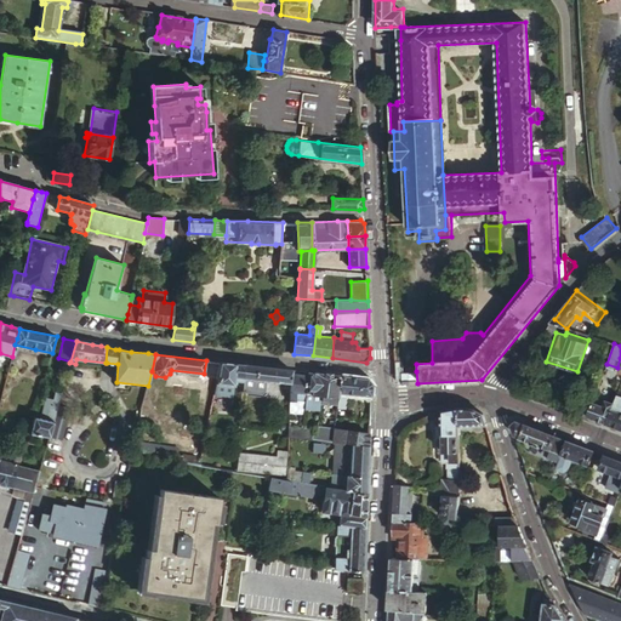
[(214,360),(206,360),(204,374),(171,370),(170,374),(217,380),(221,362),(214,360)]
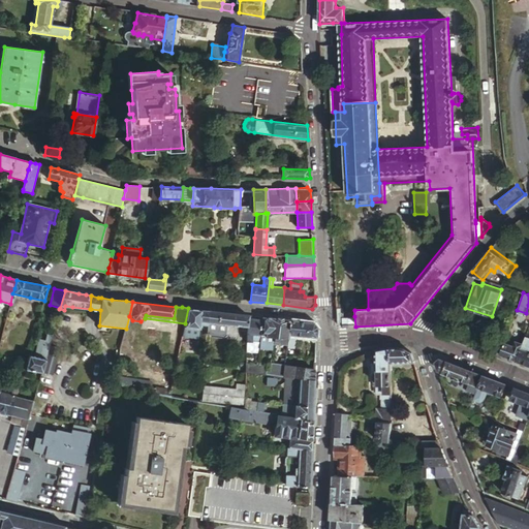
[(209,310),(188,308),(185,323),(185,327),(183,336),(198,338),(199,325),(207,325),(208,323),(209,310)]
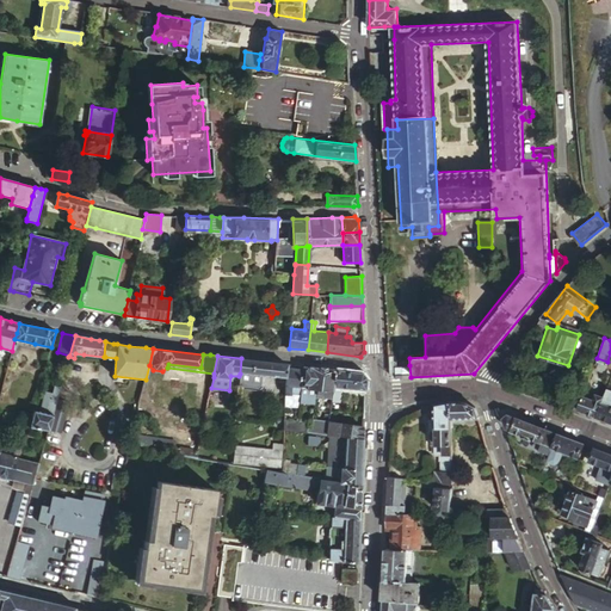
[(289,364),(241,358),(240,374),(275,377),(275,376),(288,377),(288,368),(289,364)]
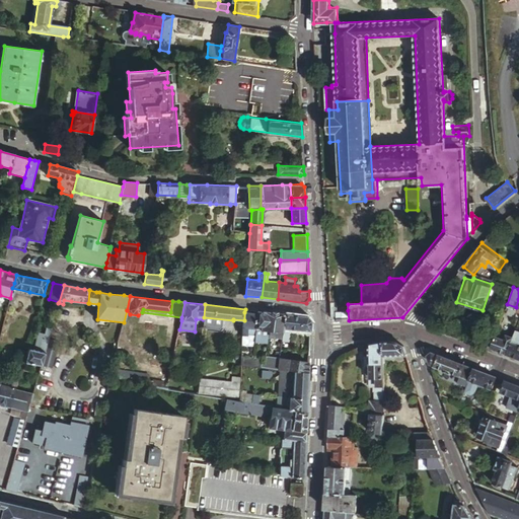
[(337,311),(338,320),(349,320),(348,310),(337,311)]
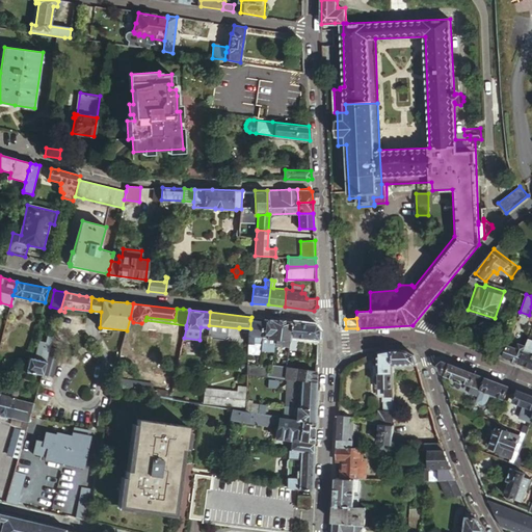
[(264,319),(264,321),(263,330),(268,330),(268,333),(276,334),(277,334),(278,330),(280,330),(281,320),(280,320),(264,319)]
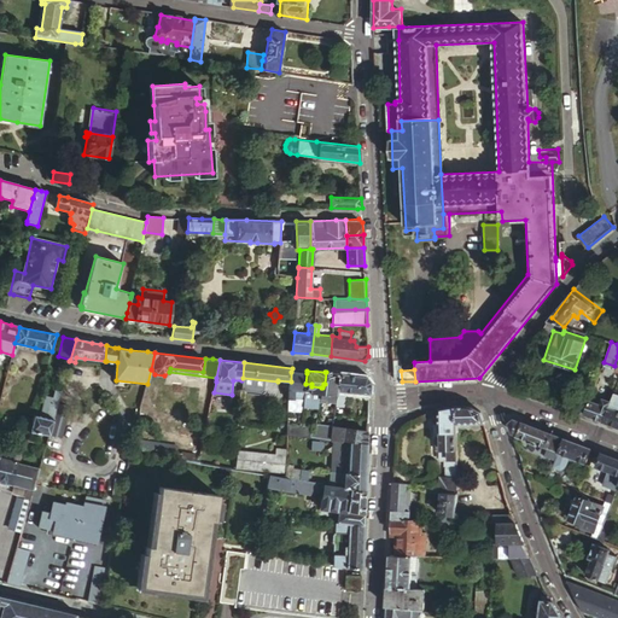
[(307,373),(291,372),(291,382),(290,398),(295,398),(296,390),(304,391),(305,384),(307,373)]
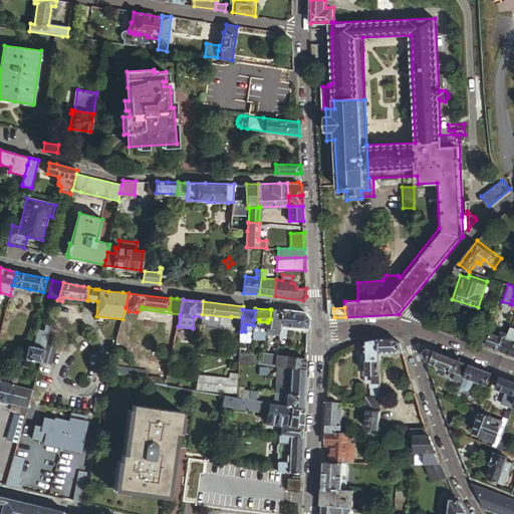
[(283,311),(271,309),(270,319),(269,319),(268,322),(267,322),(267,326),(268,326),(281,328),(283,311)]
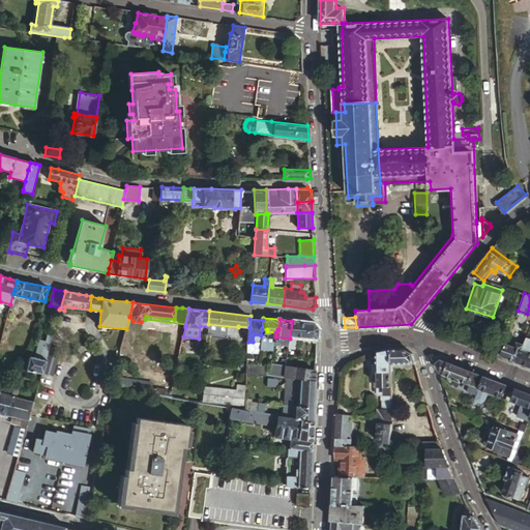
[(315,323),(292,321),(290,339),(289,344),(295,345),(295,335),(318,339),(318,327),(315,323)]
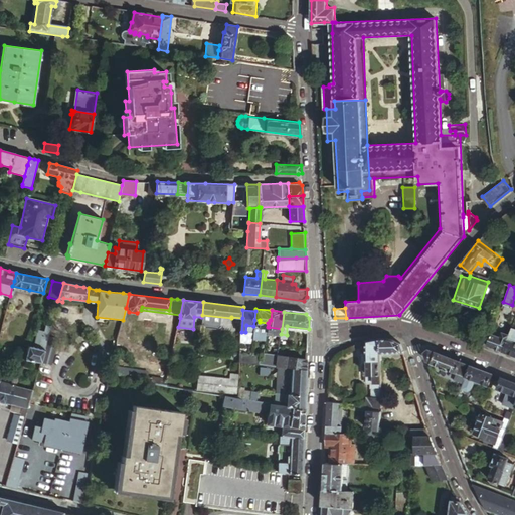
[(253,326),(252,333),(267,335),(269,327),(268,327),(268,323),(260,322),(260,320),(254,320),(253,326)]
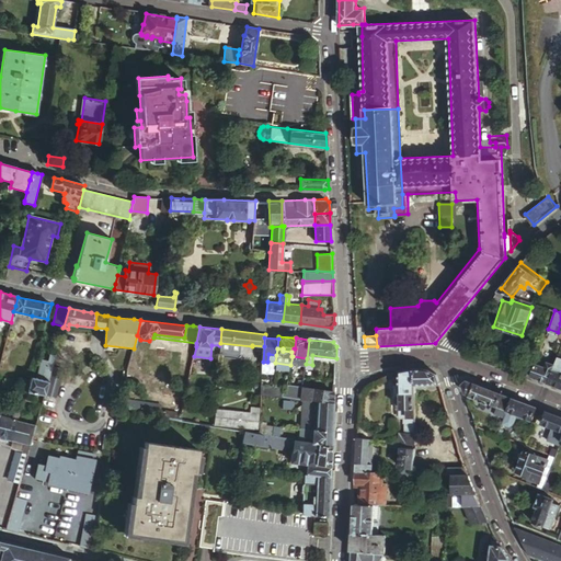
[(512,350),(505,366),(508,367),(514,369),(521,353),(512,350)]
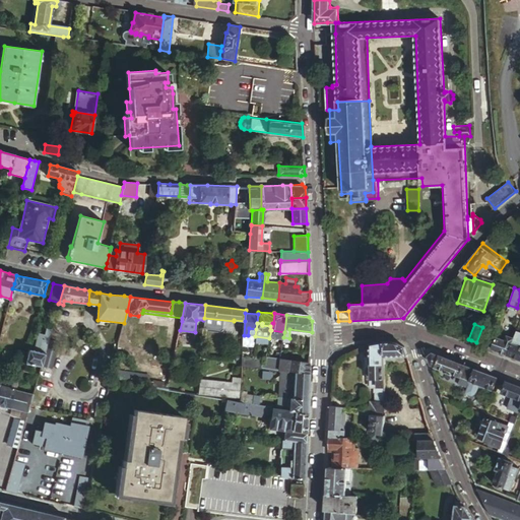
[(42,366),(43,359),(49,339),(51,330),(47,329),(44,338),(39,337),(37,343),(35,350),(28,348),(25,362),(42,366)]
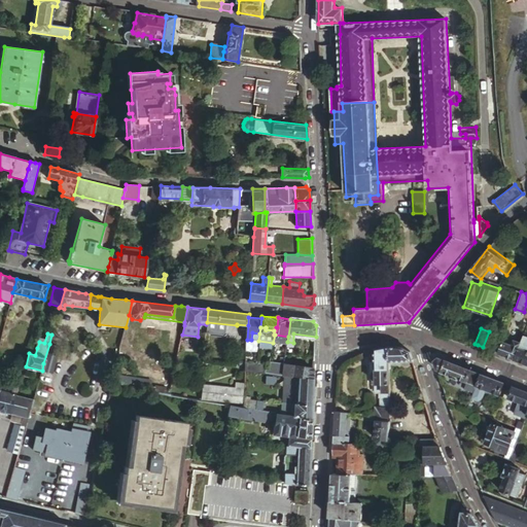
[(521,343),(515,359),(526,363),(526,336),(524,336),(521,343)]
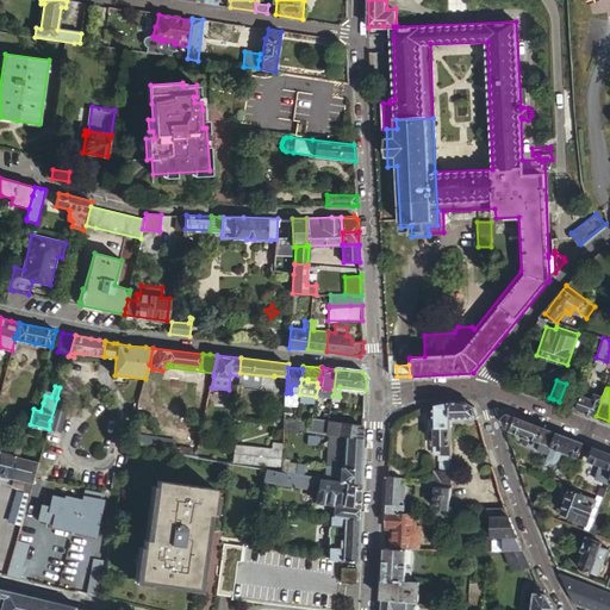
[(582,394),(577,409),(586,412),(593,415),(601,396),(597,394),(595,394),(592,399),(582,394)]
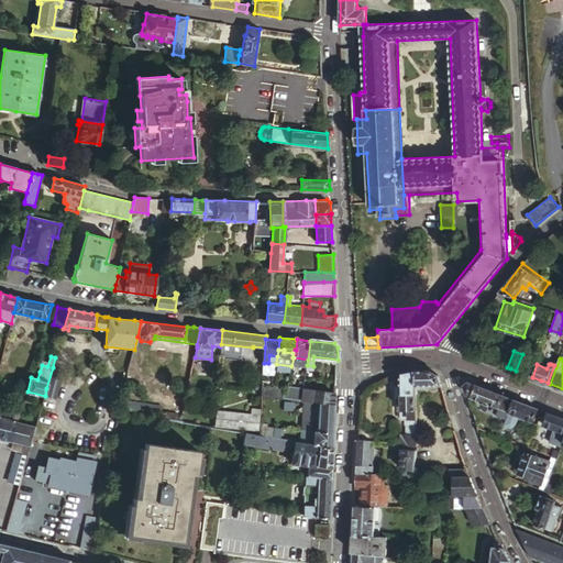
[(554,365),(548,383),(550,384),(556,366),(554,365)]
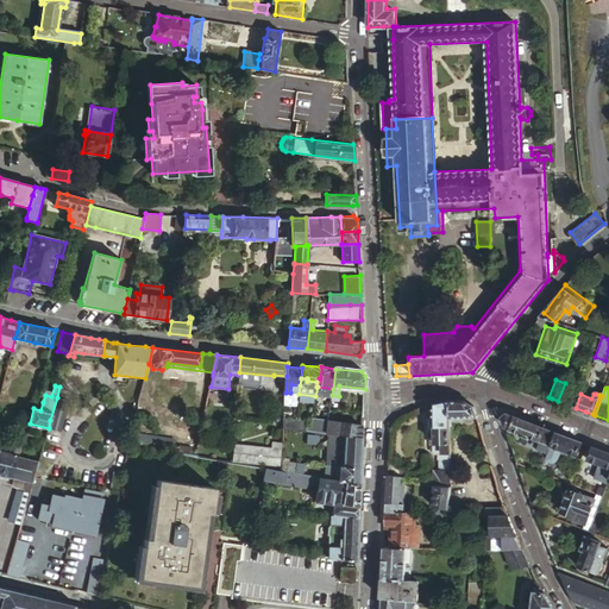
[(57,397),(50,420),(60,422),(66,400),(57,397)]
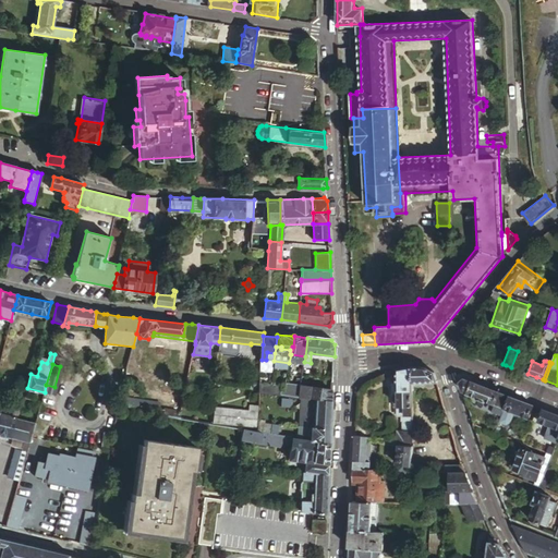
[(397,433),(397,441),(400,443),(411,444),(411,384),(411,381),(412,366),(397,368),(397,384),(393,384),(393,407),(397,407),(396,415),(400,415),(400,421),(401,421),(401,433),(397,433)]
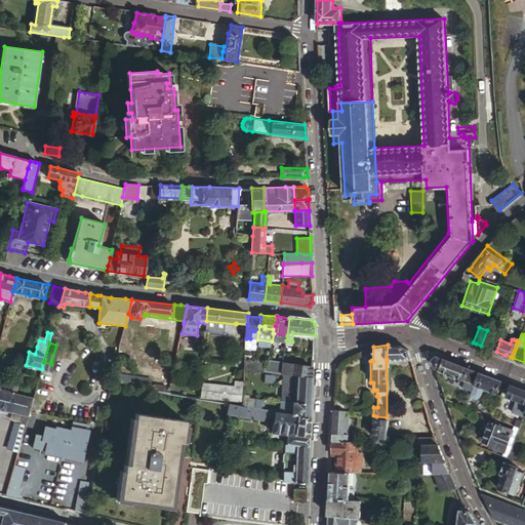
[(387,359),(411,358),(408,350),(400,346),(388,345),(387,359)]
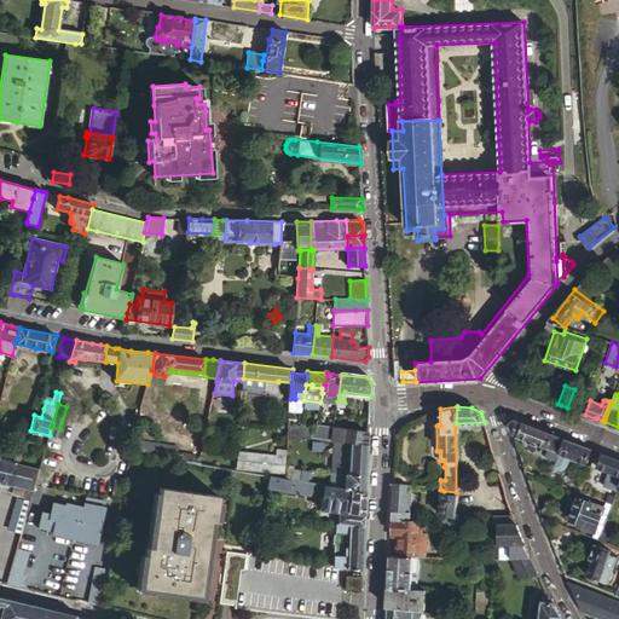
[(335,432),(334,440),(345,441),(369,444),(369,435),(370,418),(362,417),(357,417),(357,429),(346,428),(346,433),(335,432)]
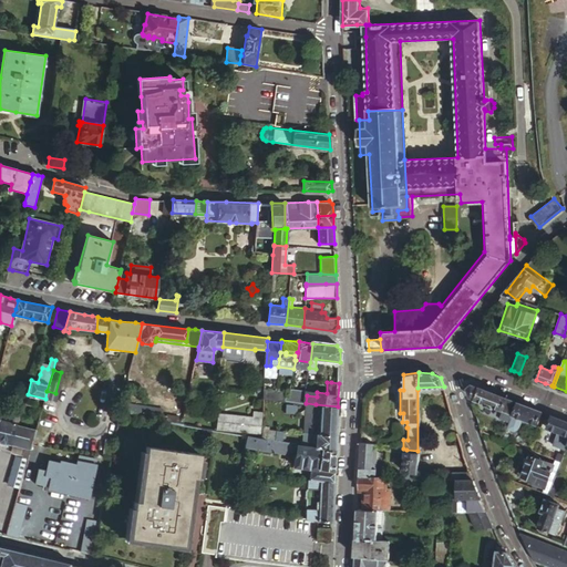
[(467,389),(470,397),(486,403),(486,404),(492,406),(493,405),(503,410),(503,408),(505,409),(509,399),(472,384),(467,389)]
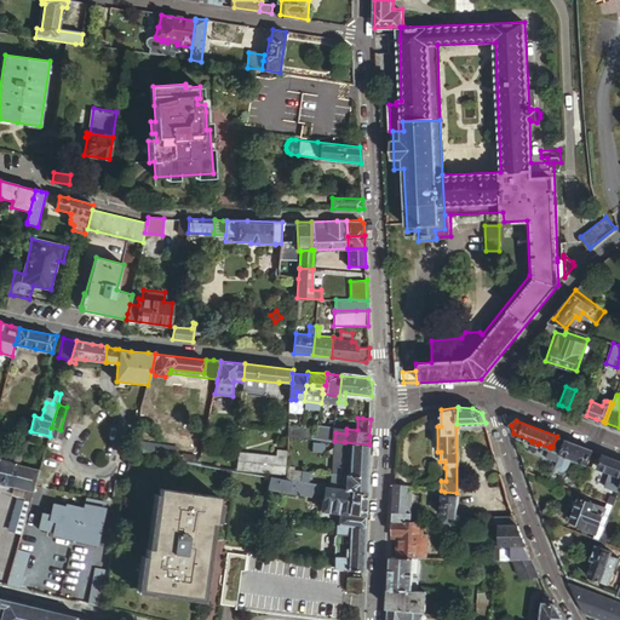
[(302,428),(288,426),(287,435),(300,437),(302,428)]
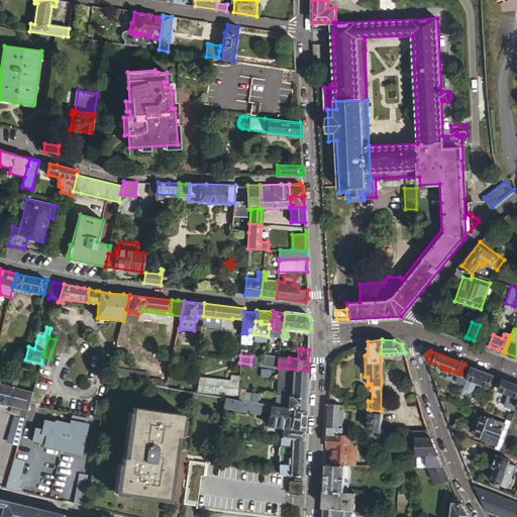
[(472,367),(464,364),(460,373),(456,381),(464,385),(472,367)]
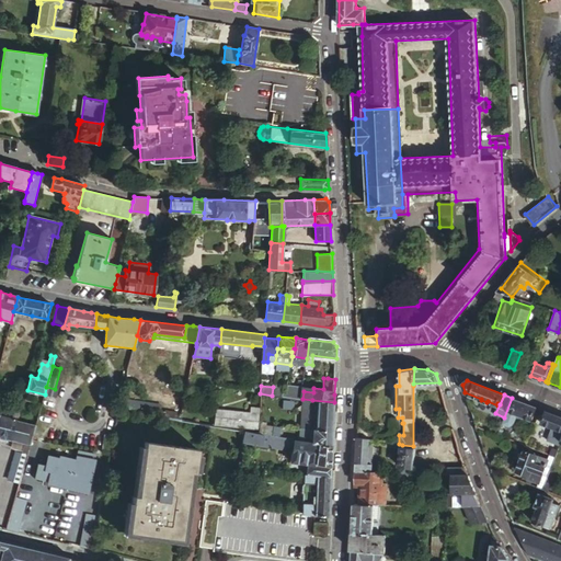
[(312,404),(312,400),(302,399),(300,399),(298,398),(296,421),(299,421),(299,427),(308,428),(311,428),(312,404)]
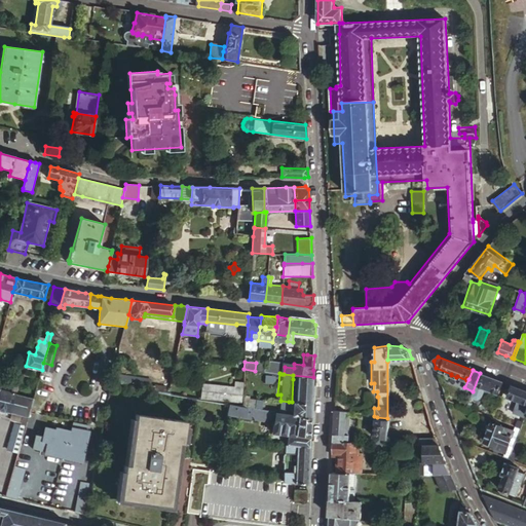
[(503,381),(480,373),(473,391),(471,397),(479,401),(483,397),(487,388),(498,393),(503,381)]
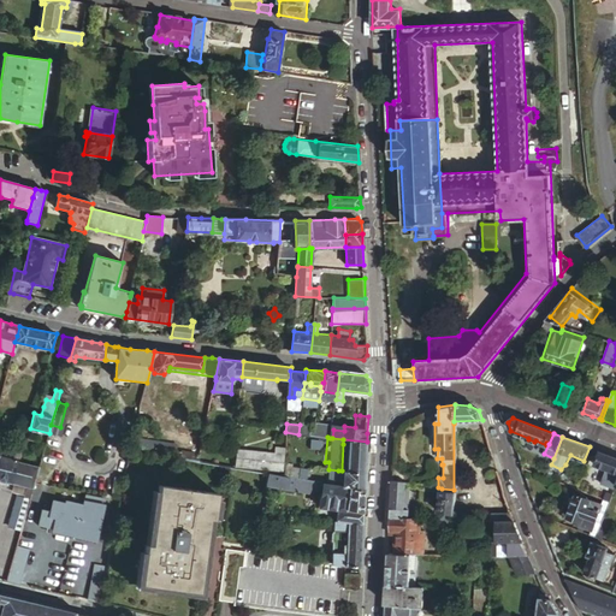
[(178,445),(136,438),(134,444),(177,451),(178,445)]
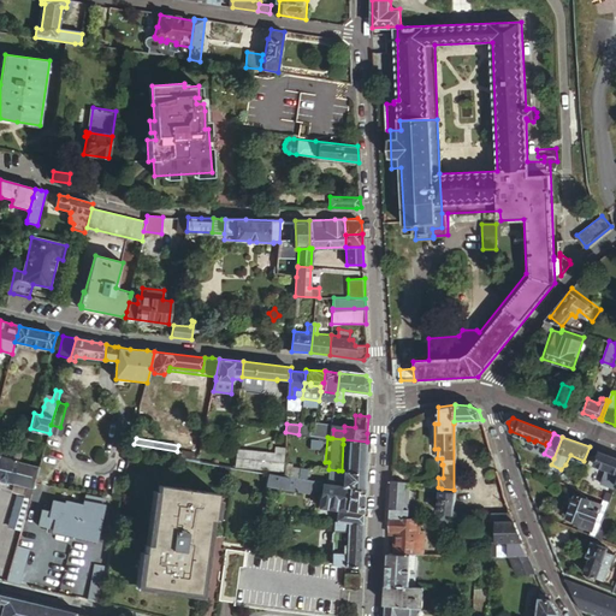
[(343,439),(343,444),(342,471),(366,472),(367,442),(343,439)]
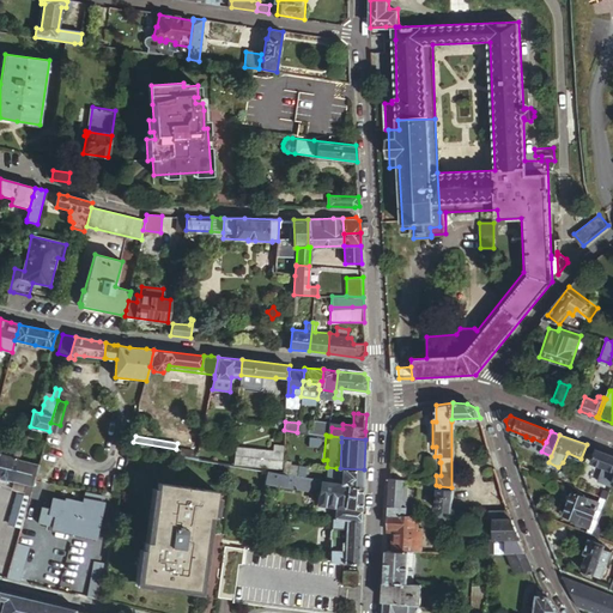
[(181,456),(198,460),(199,453),(200,449),(196,448),(196,453),(182,450),(181,456)]
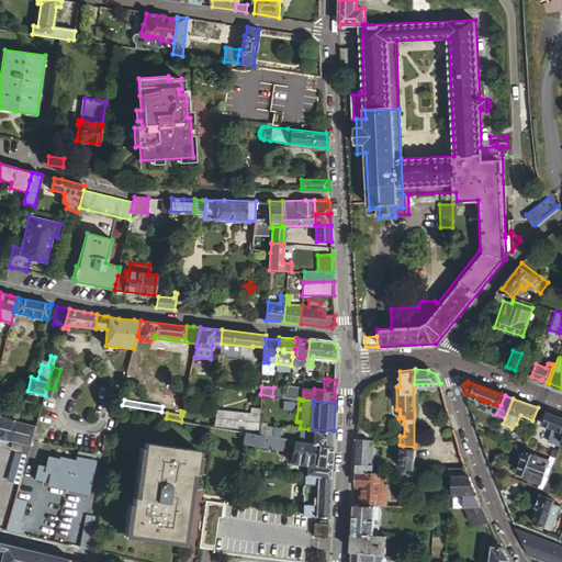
[(561,417),(547,412),(542,424),(561,430),(561,417)]
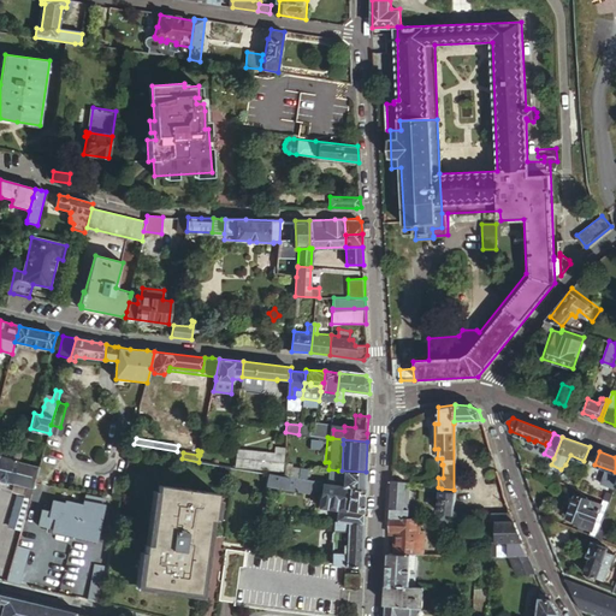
[(0,480),(34,489),(35,483),(40,467),(19,462),(21,455),(15,452),(13,461),(0,457),(0,480)]
